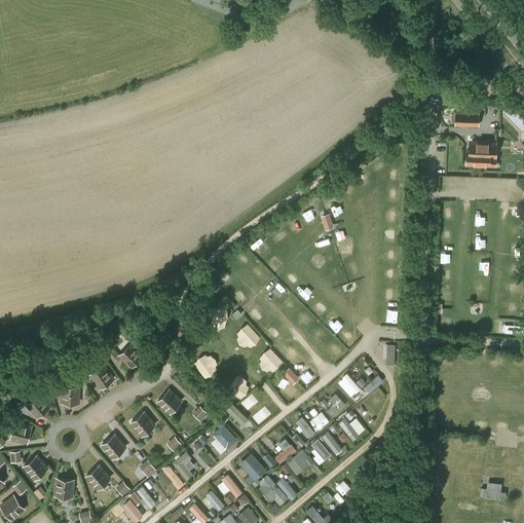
[(476,127),(476,112),(453,112),(453,126),(476,127)]
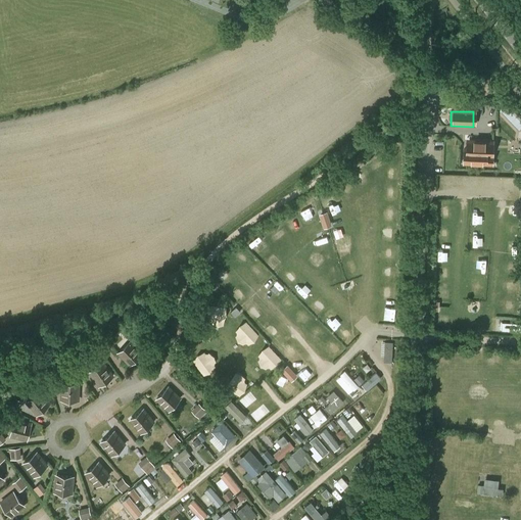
[(460,166),(490,168),(491,142),(463,141),(463,149),(461,149),(460,166)]
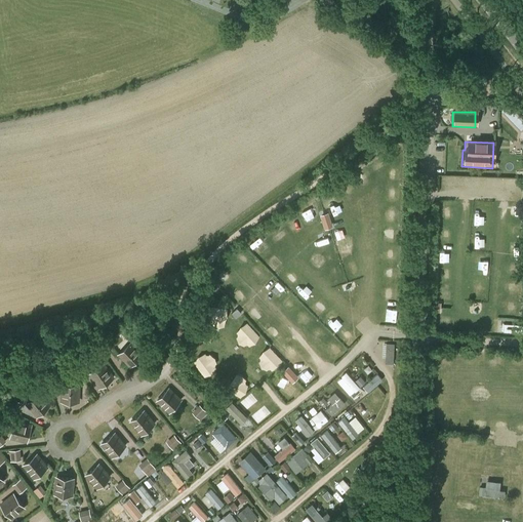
[(330,228),(327,217),(319,221),(322,231),(330,228)]
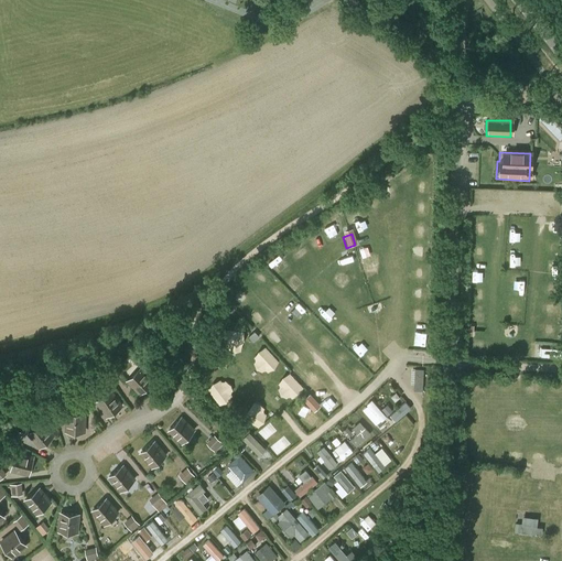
[(296,279),(287,288),(295,297),(305,288),(296,279)]
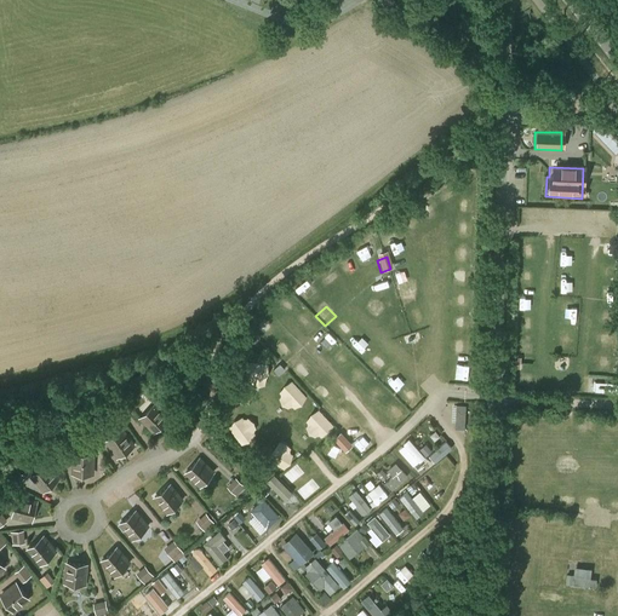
[(242,345),(246,349),(253,343),(250,339),(242,345)]
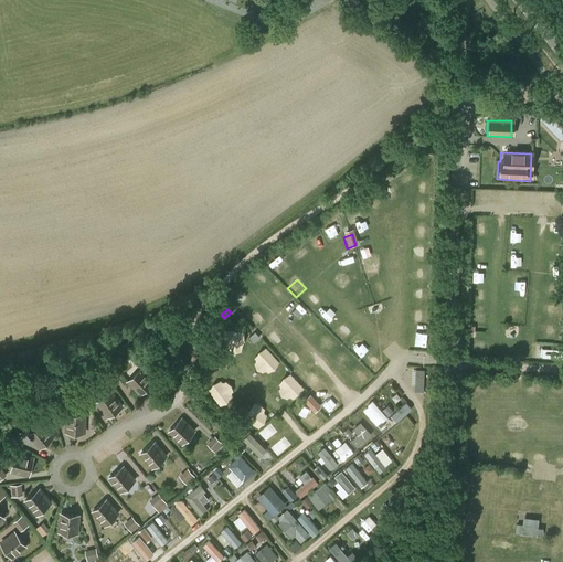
[(242,353),(246,335),(226,330),(222,349),(242,353)]
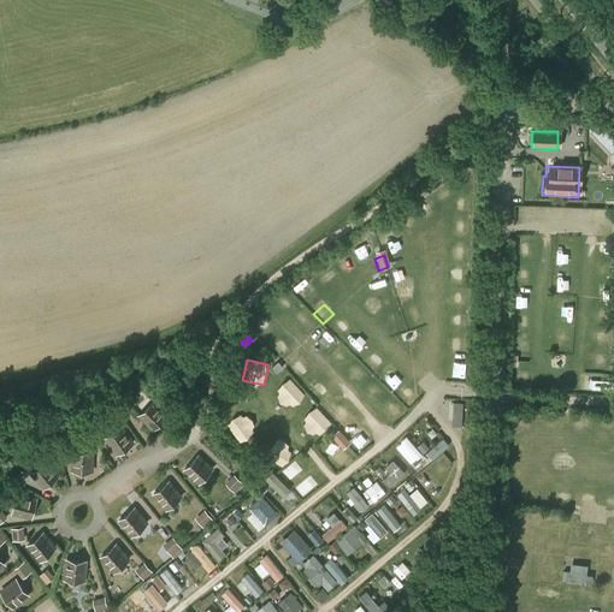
[(275,366),(270,369),(275,375),(279,372),(275,366)]
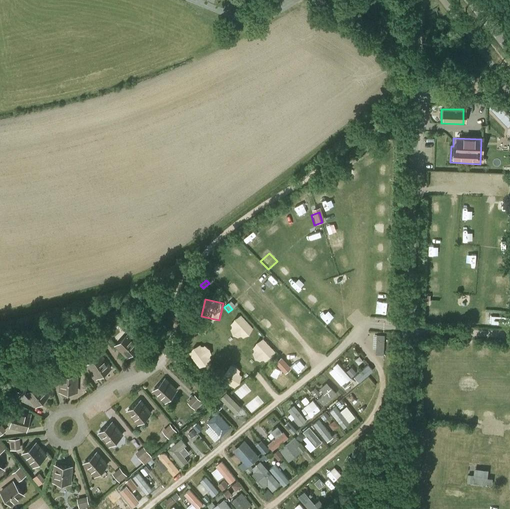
[(239,316),(228,330),(243,342),(254,328),(239,316)]
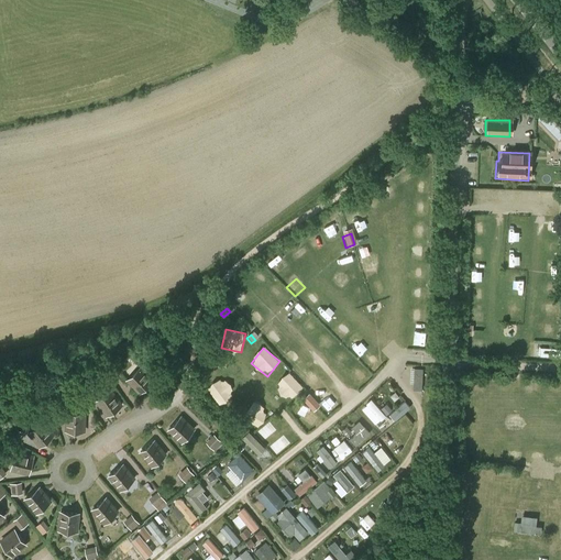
[(559,350),(539,348),(538,358),(558,360),(559,350)]
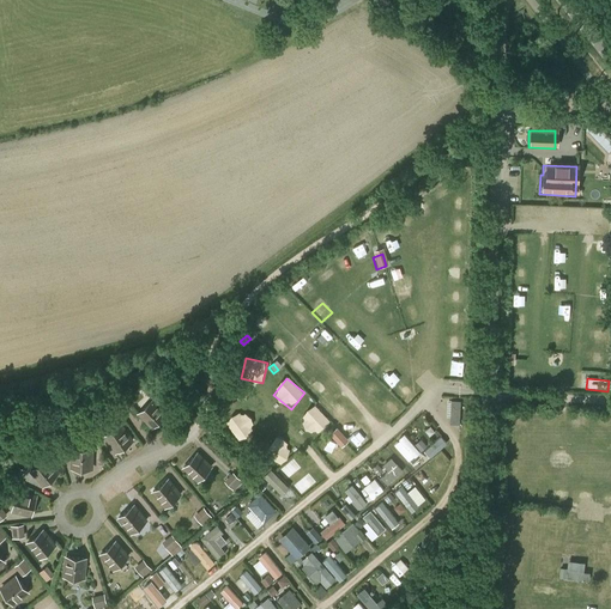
[(327,409),(336,402),(328,395),(320,402),(327,409)]
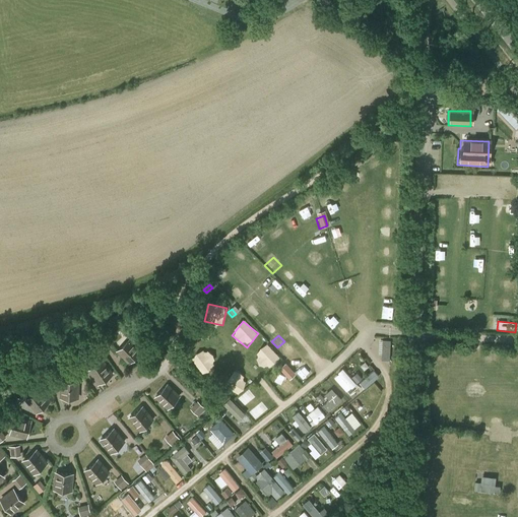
[(103,337),(94,343),(101,351),(109,345),(103,337)]
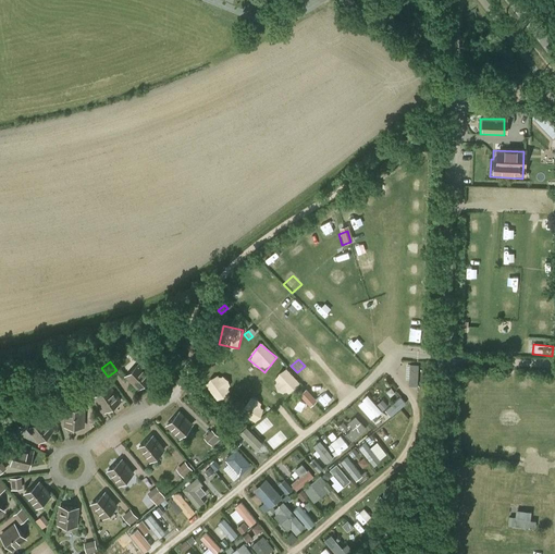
[(149,380),(136,367),(124,379),(136,392),(149,380)]
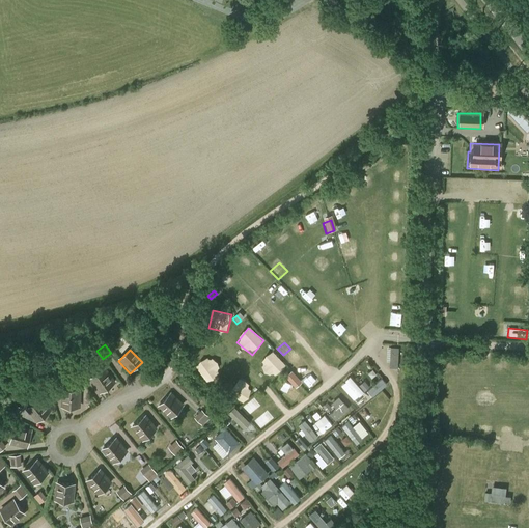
[(396,350),(389,350),(388,364),(388,370),(395,370),(396,350)]
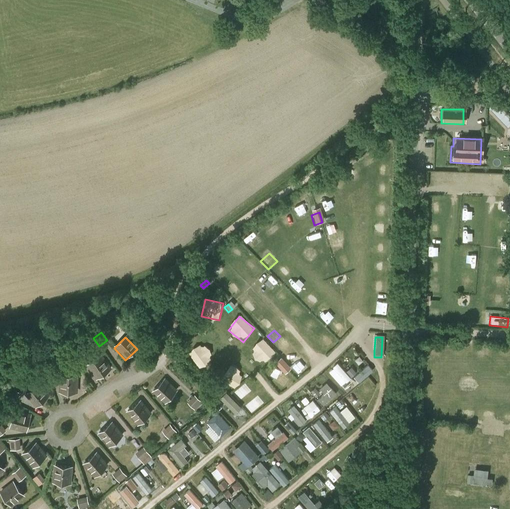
[(249,351),(263,366),(276,353),(262,339),(249,351)]
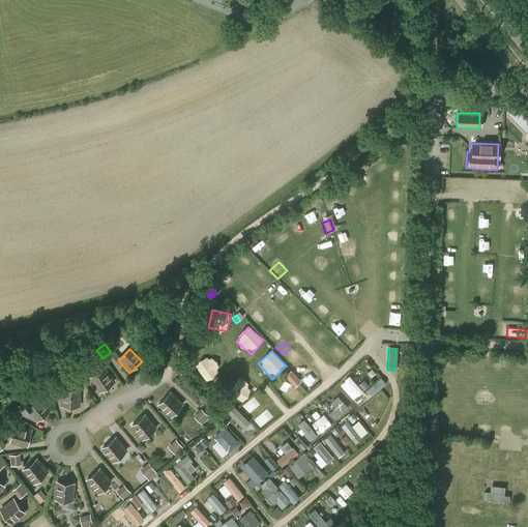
[(211,381),(221,366),(204,355),(195,372),(211,381)]
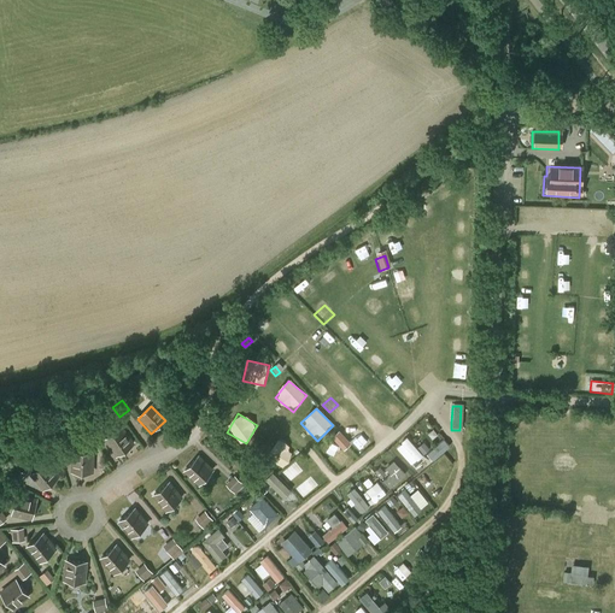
[(517,431),(531,431),(531,417),(517,417),(517,431)]
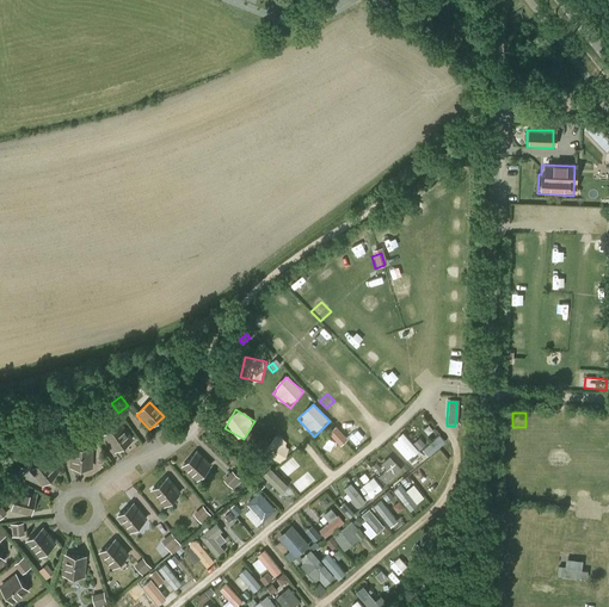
[(81,425),(88,434),(98,427),(91,417),(81,425)]
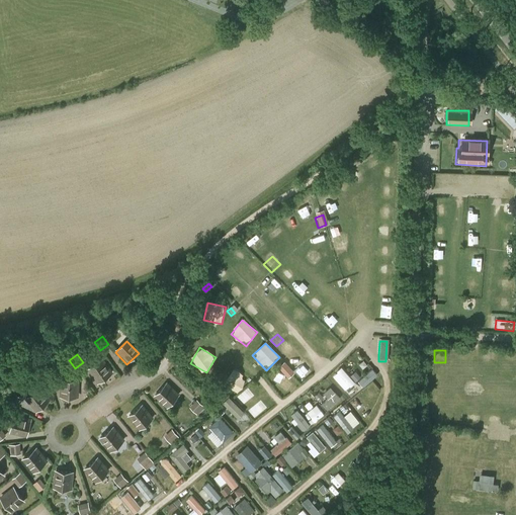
[(100,362),(87,371),(96,384),(109,375),(100,362)]
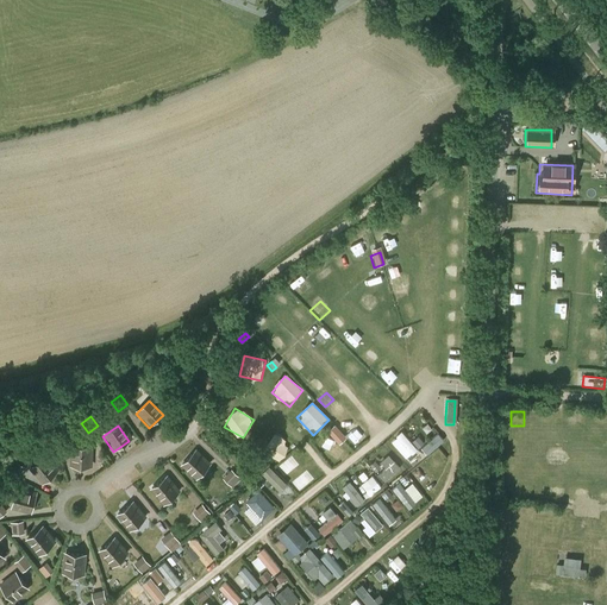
[(339,446),(346,439),(335,426),(327,433),(339,446)]
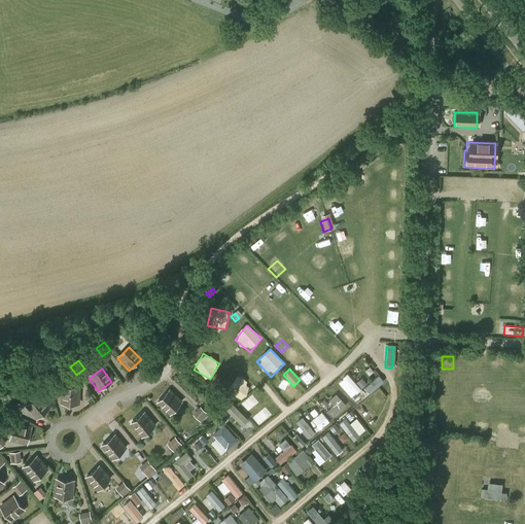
[(311,373),(301,380),(307,388),(317,380),(311,373)]
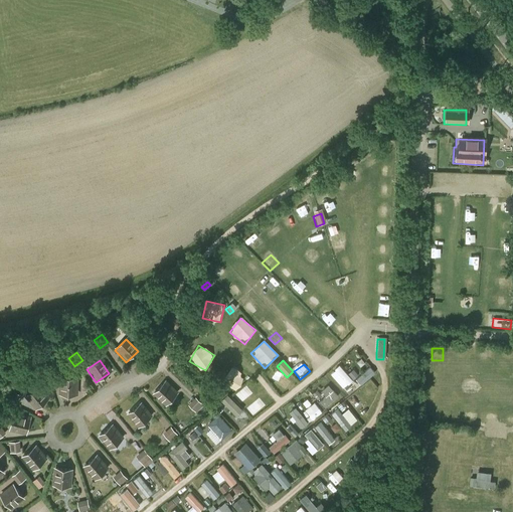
[(54,367),(44,370),(47,380),(57,377),(54,367)]
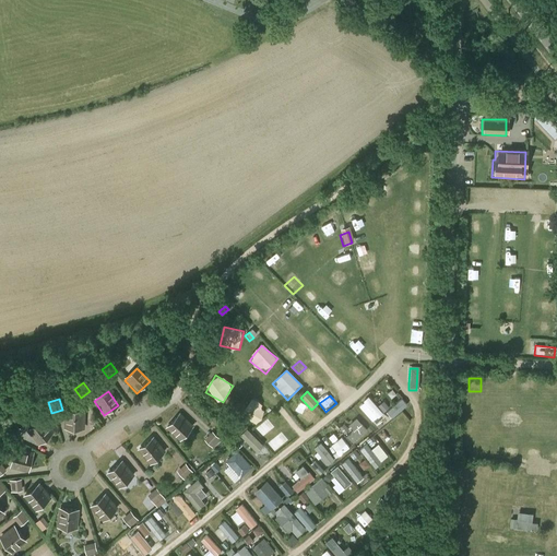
[(368,399),(358,407),(377,426),(386,417),(368,399)]
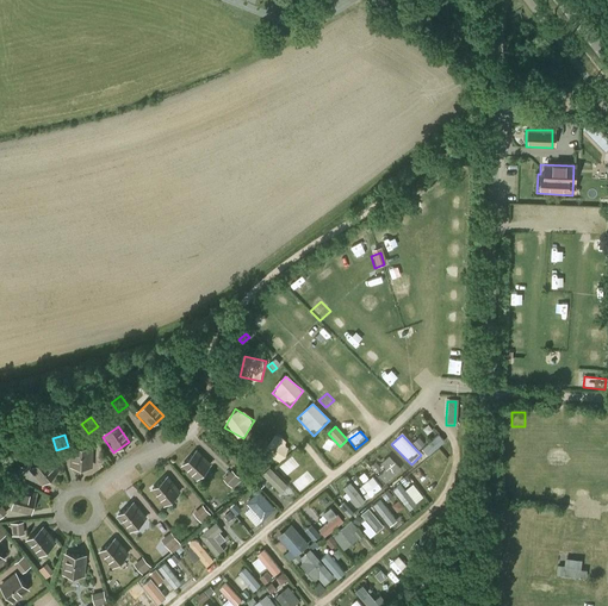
[(267,458),(283,462),(287,439),(272,436),(267,458)]
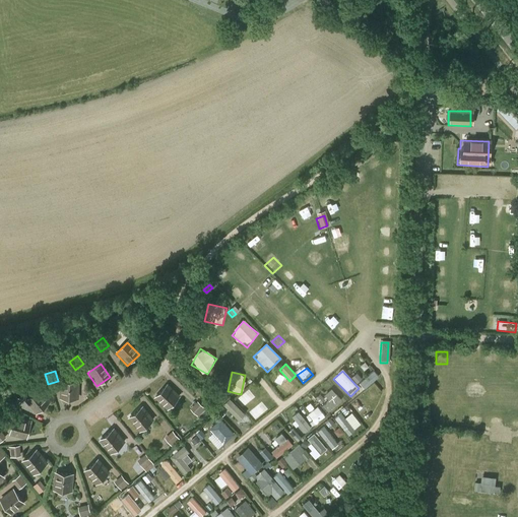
[(364,391),(379,378),(374,372),(359,385),(364,391)]
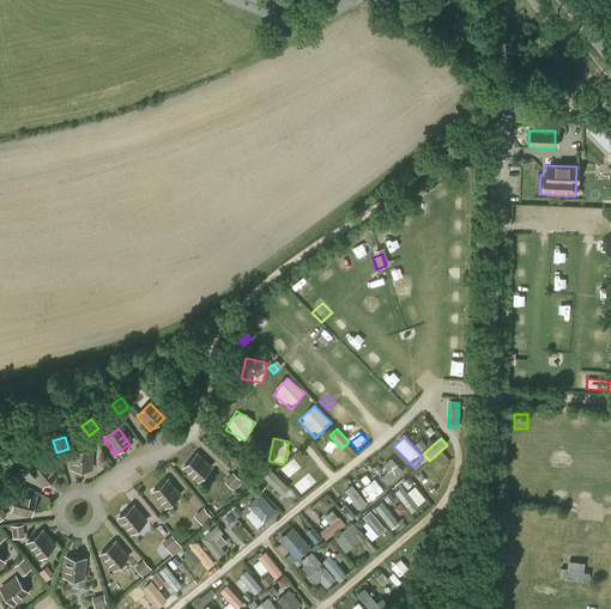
[(339,468),(348,456),(332,445),(325,457),(339,468)]
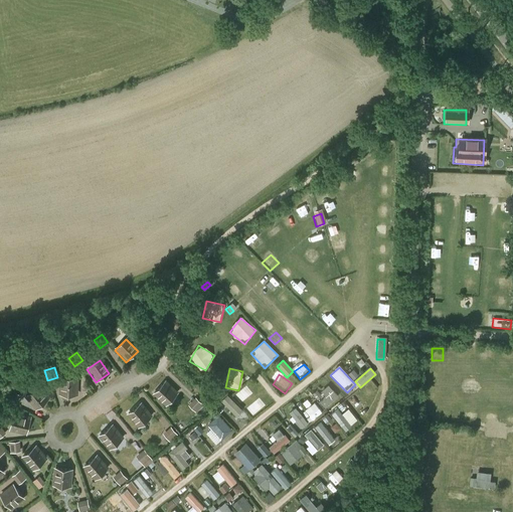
[(58,396),(74,397),(75,380),(59,380),(58,396)]
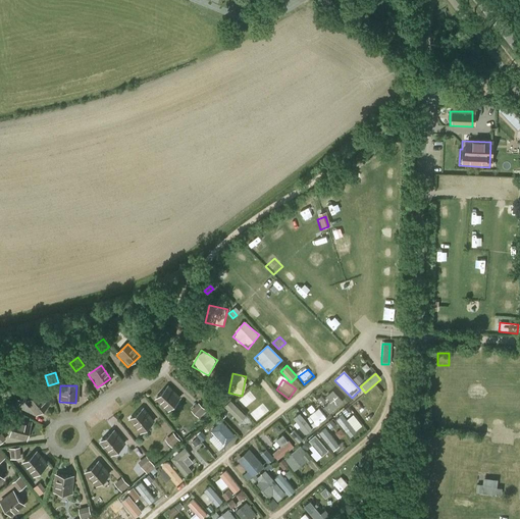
[(165,388),(154,401),(166,412),(177,401),(165,388)]
